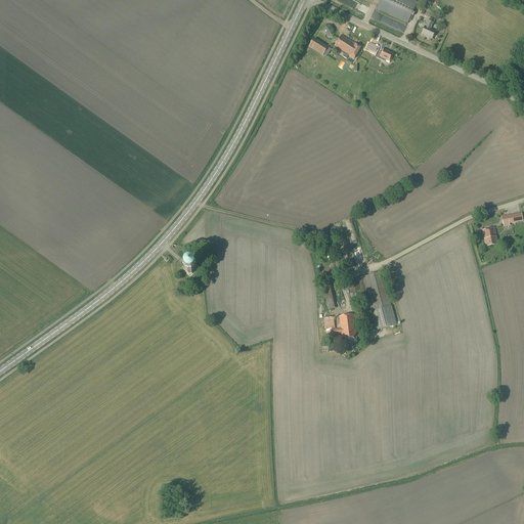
[(407,24),(418,2),(412,0),(380,0),(376,9),(407,24)]
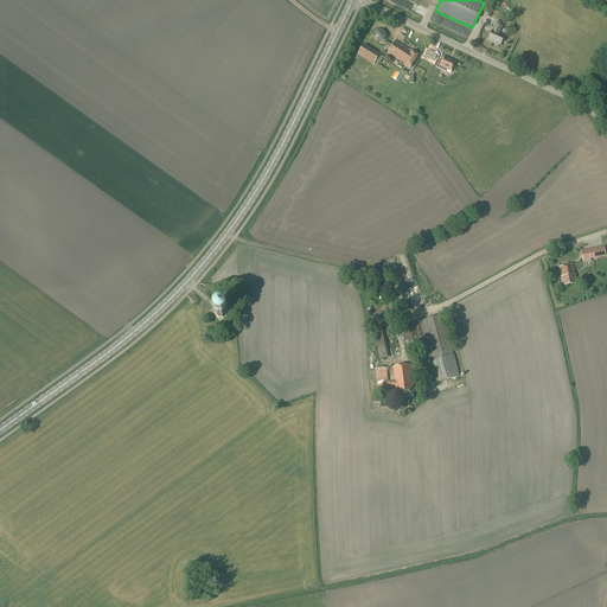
[(499,34),(503,27),(496,24),(492,31),(487,40),(499,45),(504,37),(499,34)]
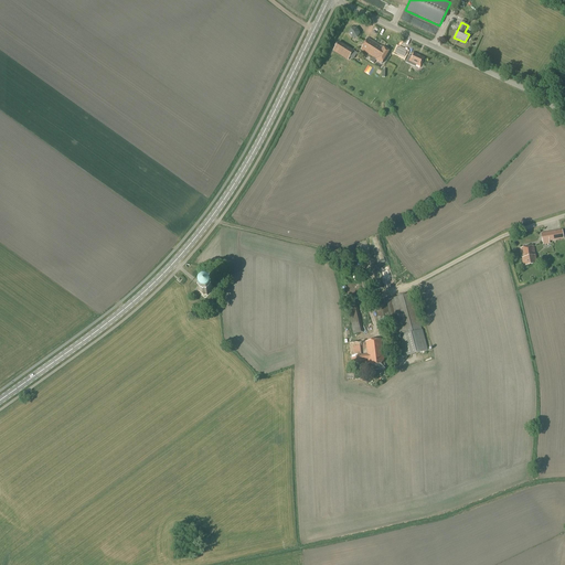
[(351,39),(356,38),(359,33),(356,29),(351,29),(349,34),(351,39)]
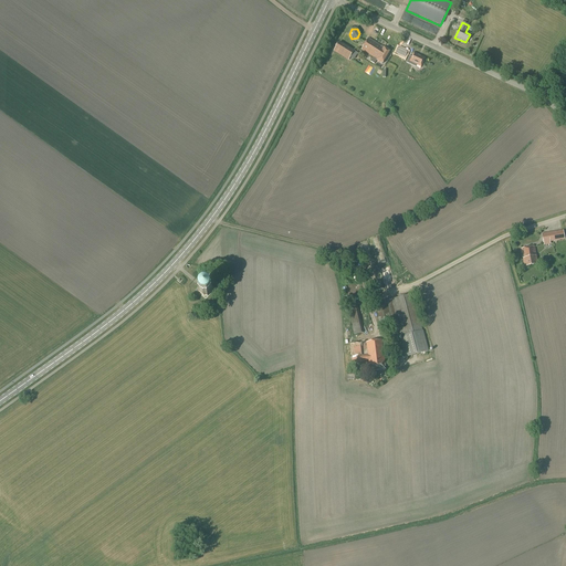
[(381,64),(389,52),(384,48),(371,40),(368,39),(360,50),(373,58),(370,62),(374,64),(376,61),(381,64)]
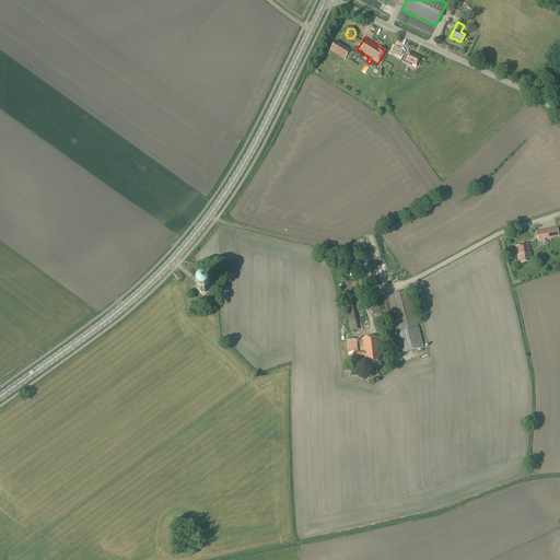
[(350,59),(353,53),(350,50),(336,42),(329,50),(345,60),(346,57),(350,59)]
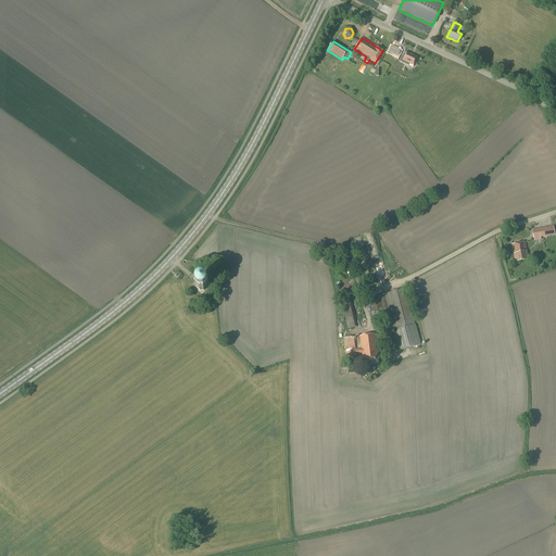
[(402,55),(399,62),(408,66),(409,64),(414,66),(418,58),(414,55),(411,54),(406,52),(404,57),(402,55)]
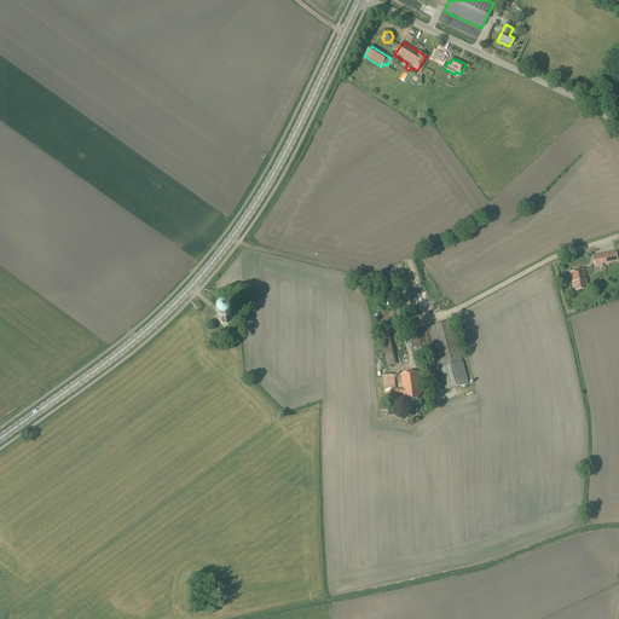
[(615,253),(602,255),(603,264),(617,261),(615,253)]
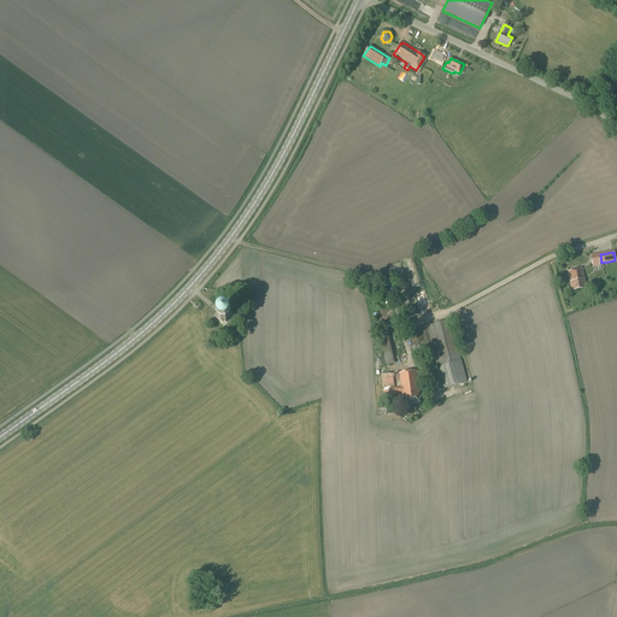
[(586,288),(583,278),(585,278),(582,269),(568,271),(570,282),(571,292),(586,288)]
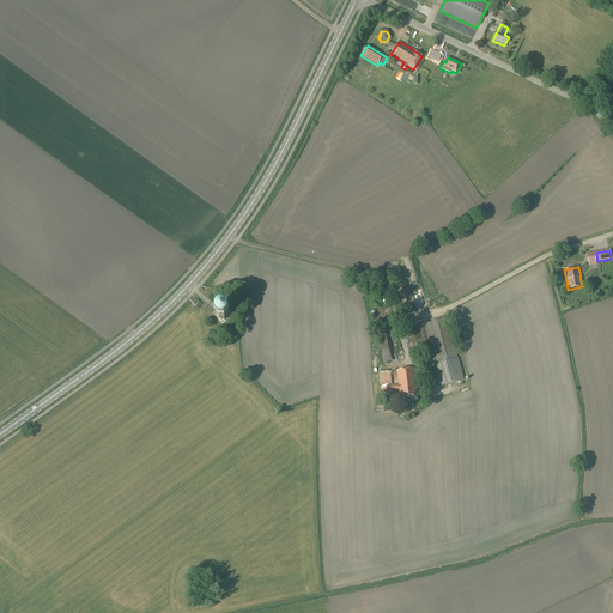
[(229,311),(228,309),(226,308),(224,307),(219,307),(217,309),(214,313),(214,316),(216,316),(217,319),(219,320),(220,321),(225,321),(224,320),(226,319),(229,315),(229,311)]
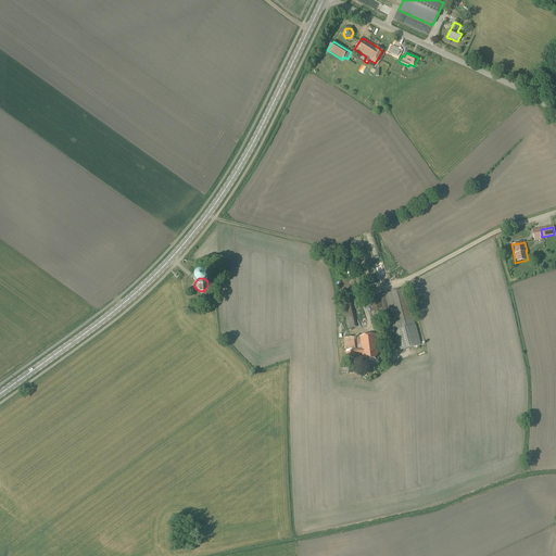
[(415,325),(405,289),(368,299),(373,316),(388,312),(393,331),(392,331),(399,352),(421,345),(416,325),(415,325)]
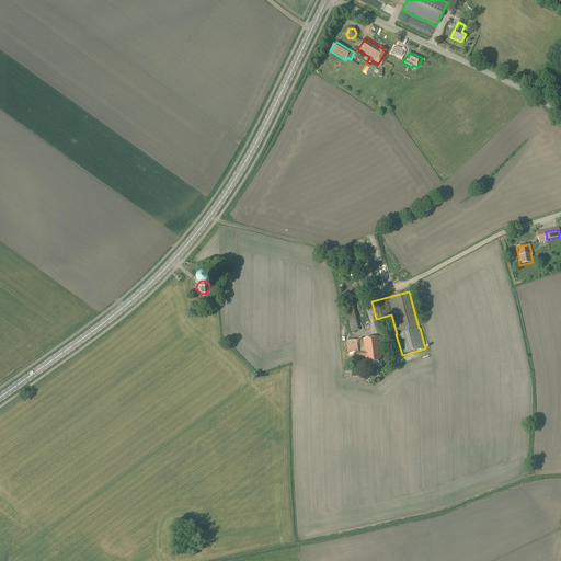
[(351,332),(359,330),(354,301),(344,304),(351,332)]
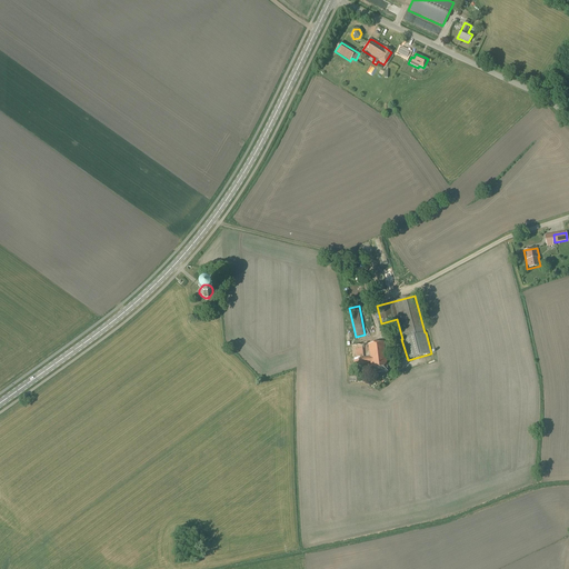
[(387,363),(383,342),(368,345),(369,357),(363,358),(361,345),(351,346),(353,366),(365,365),(365,363),(370,363),(370,366),(369,366),(370,375),(388,372),(387,363)]
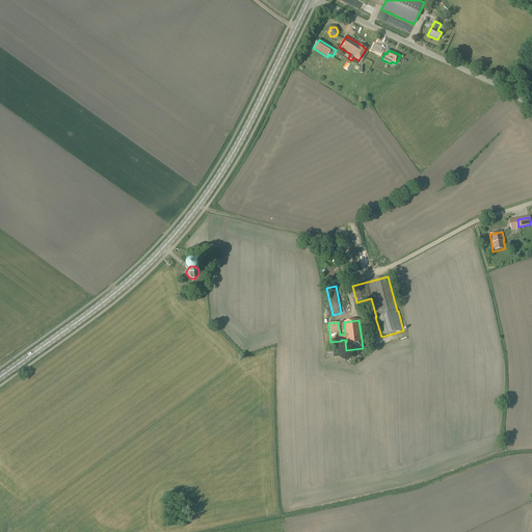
All buildings are outlined.
